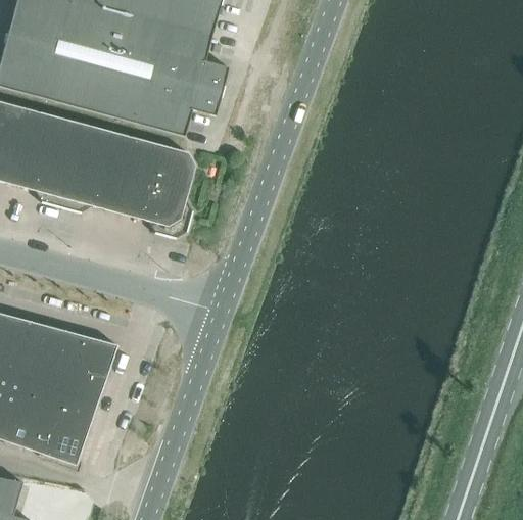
[(0,85),(184,135),(191,108),(215,114),(228,65),(204,59),(210,34),(116,8),(85,0),(16,0),(0,64),(0,85)]
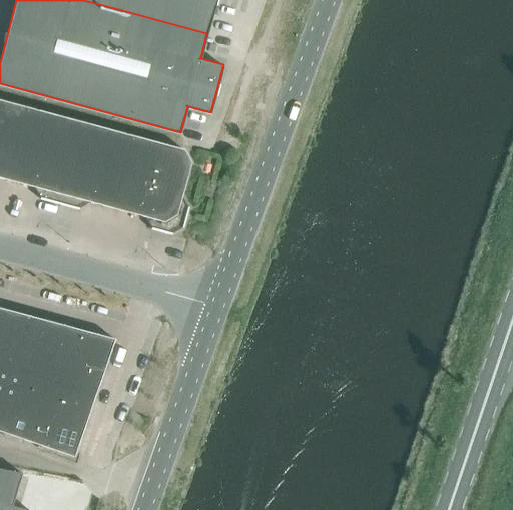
[(83,0),(114,8),(116,0),(83,0)]
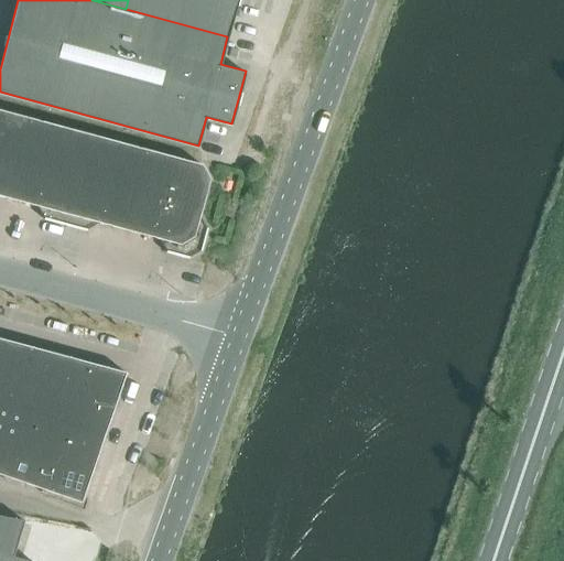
[(128,0),(126,9),(227,36),(237,0),(128,0)]
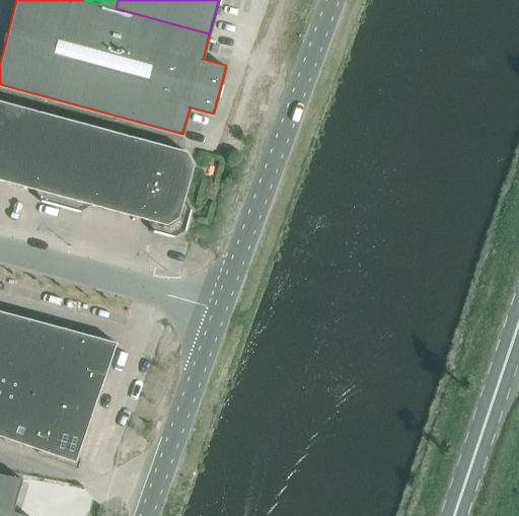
[(0,178),(6,180),(26,106),(0,99),(0,178)]
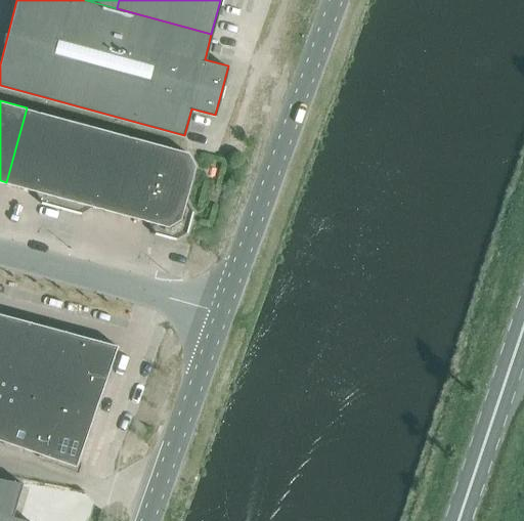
[(6,182),(22,186),(35,190),(41,202),(60,207),(83,123),(27,107),(6,182)]
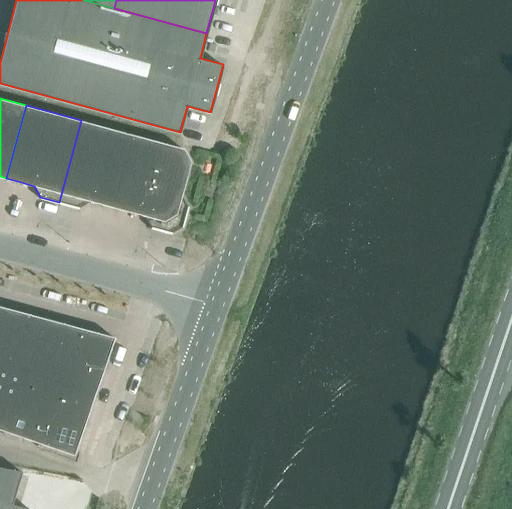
[(89,201),(117,208),(137,135),(81,120),(59,202),(78,208),(89,201)]
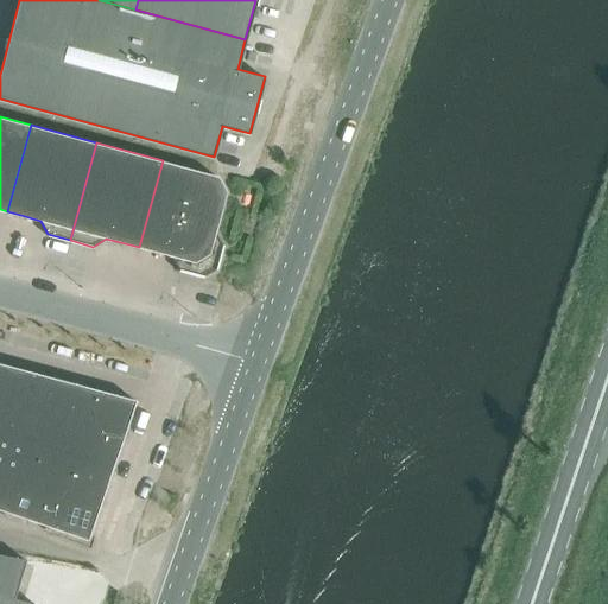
[(217,176),(195,170),(163,160),(139,247),(172,256),(179,269),(203,277),(217,268),(223,245),(215,230),(226,191),(217,176)]
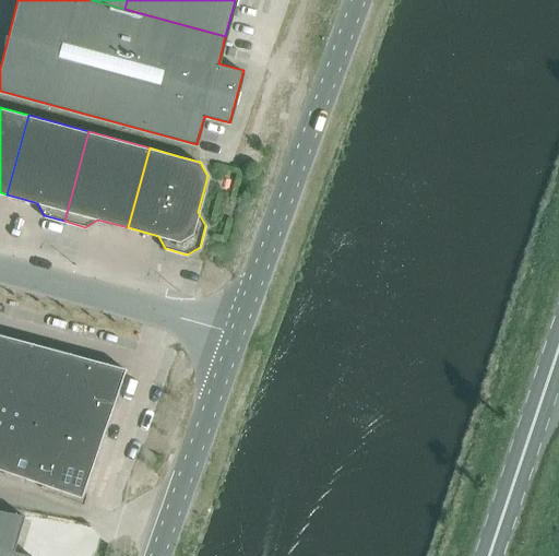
[(0,333),(0,374),(13,336),(0,333)]
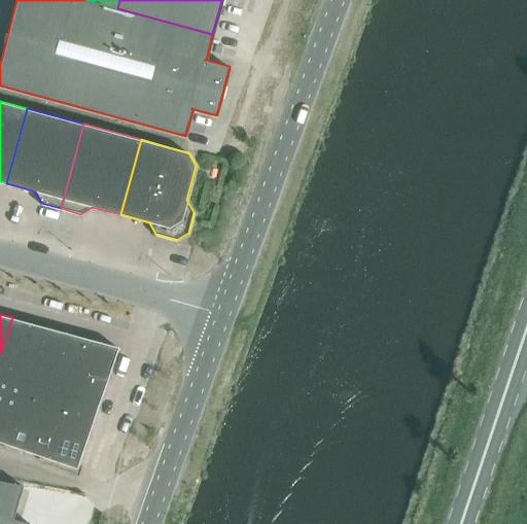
[(0,377),(27,386),(47,327),(12,317),(0,352),(0,377)]
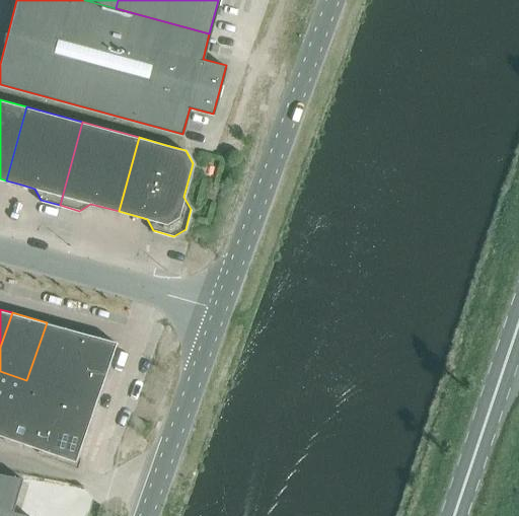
[(81,332),(47,322),(26,380),(61,390),(71,361),(81,332)]
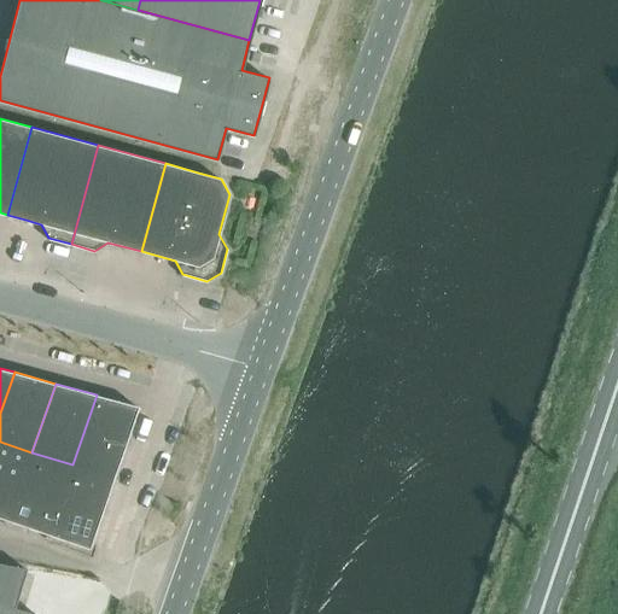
[(85,430),(126,442),(138,405),(97,395),(85,430)]
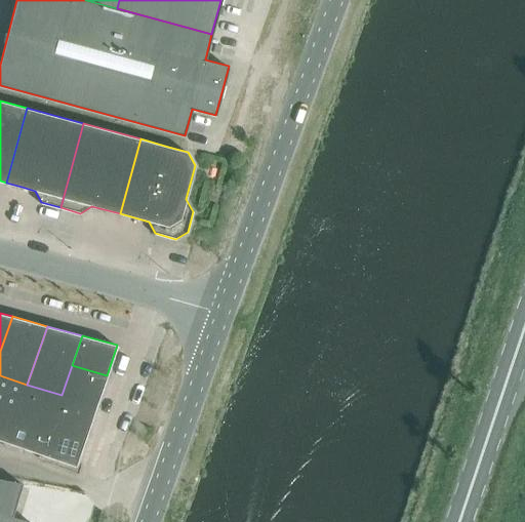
[(72,365),(62,395),(96,405),(107,375),(72,365)]
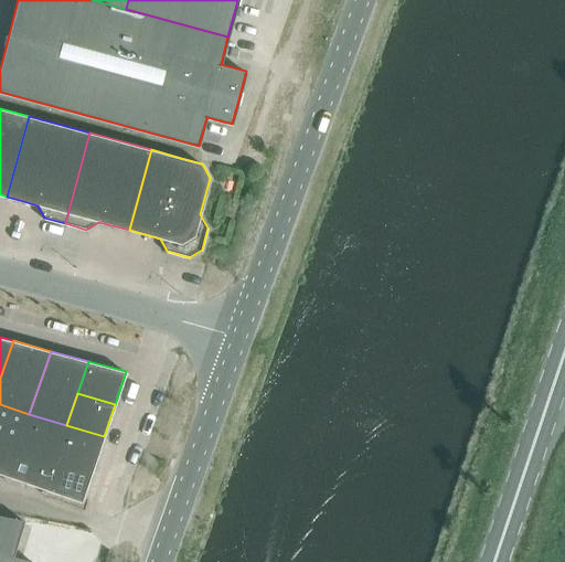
[(0,404),(0,473),(8,476),(29,414),(0,404)]
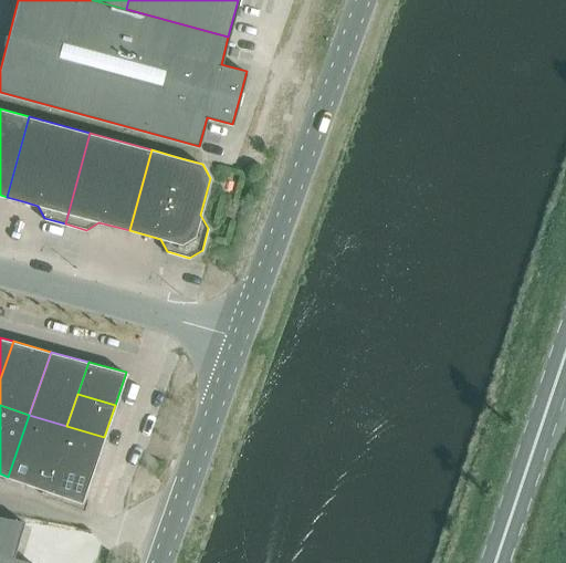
[(29,415),(8,477),(44,490),(55,458),(66,426),(29,415)]
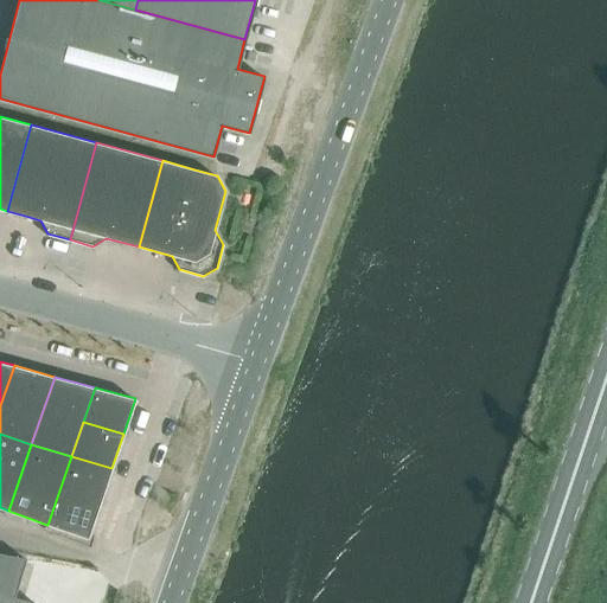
[(59,491),(100,504),(112,468),(71,456),(59,491)]
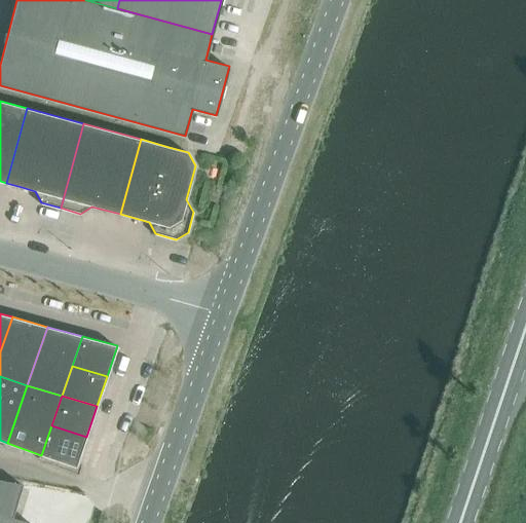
[(41,455),(76,468),(86,437),(51,425),(41,455)]
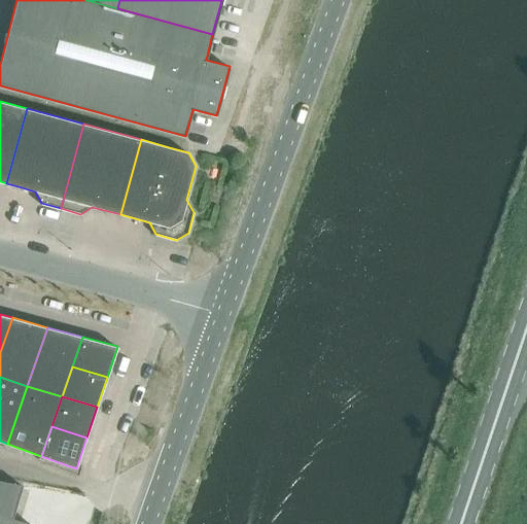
[(0,523),(28,523),(11,519),(22,485),(0,480),(0,523)]
